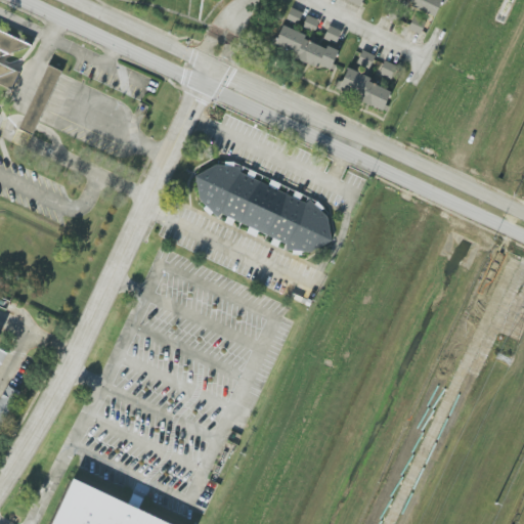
[(397,0),(436,14),(441,0),(397,0)]
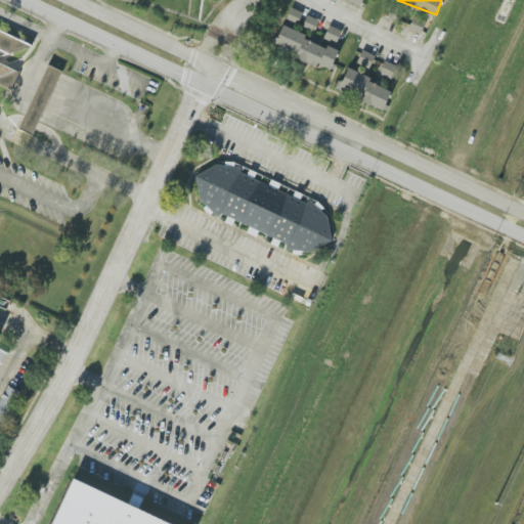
[(298,25),(302,12),(291,8),(287,20),(298,25)]
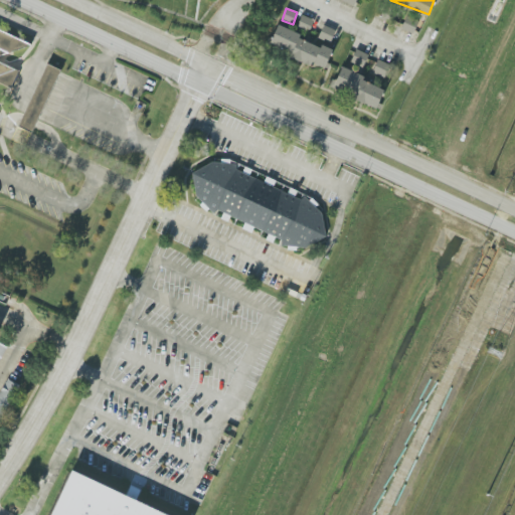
[(308,32),(314,20),(302,15),(297,26),(308,32)]
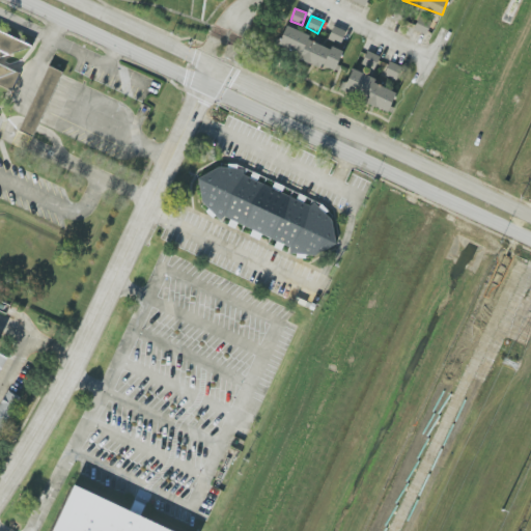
[(426,34),(430,21),(418,17),(414,30),(426,34)]
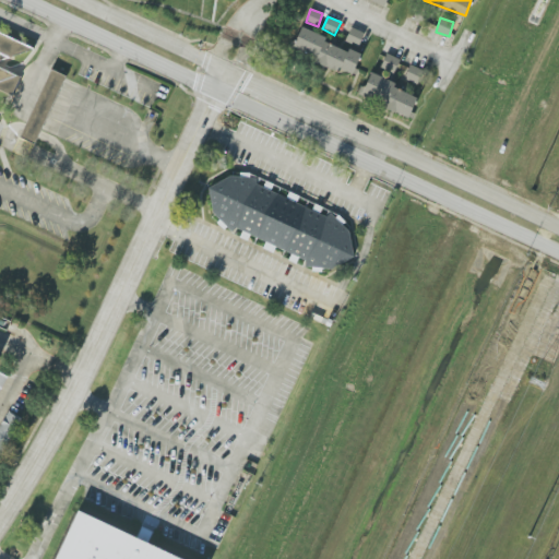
[(292,51),(353,74),(360,55),(325,42),(326,37),(300,27),(292,51)]
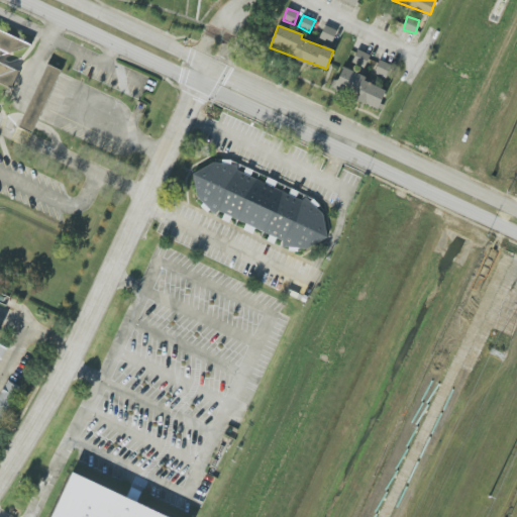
[(331,42),(337,31),(325,25),(319,37),(331,42)]
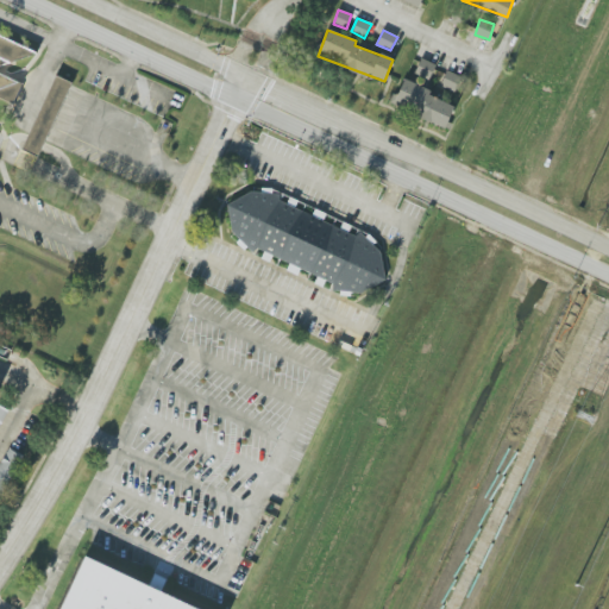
[(6,101),(0,98),(0,38),(33,55),(0,66),(0,75),(18,83),(6,101)]
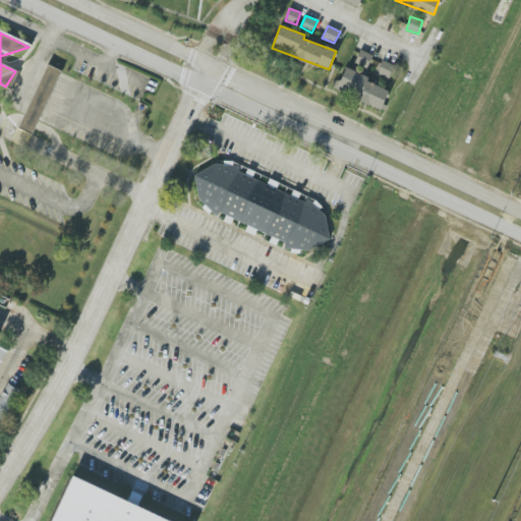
[(367,68),(372,56),(360,50),(354,63),(367,68)]
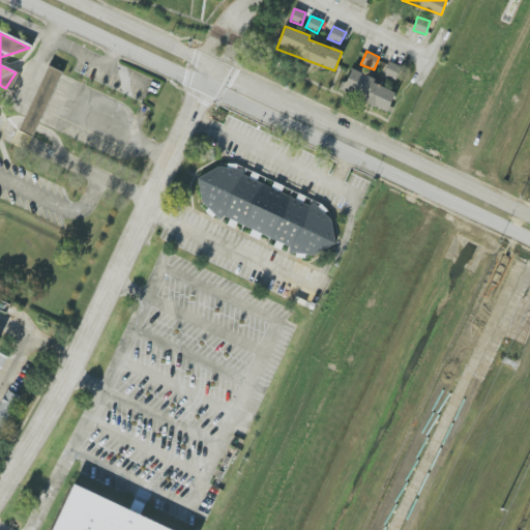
[(383,76),(395,82),(402,67),(388,62),(383,76)]
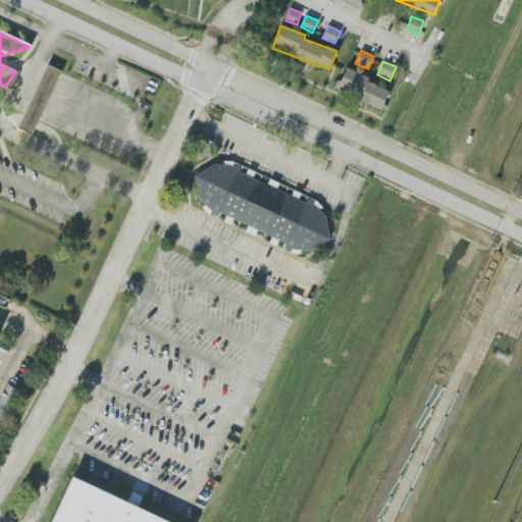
[(19,129),(34,136),(60,70),(47,64),(19,129)]
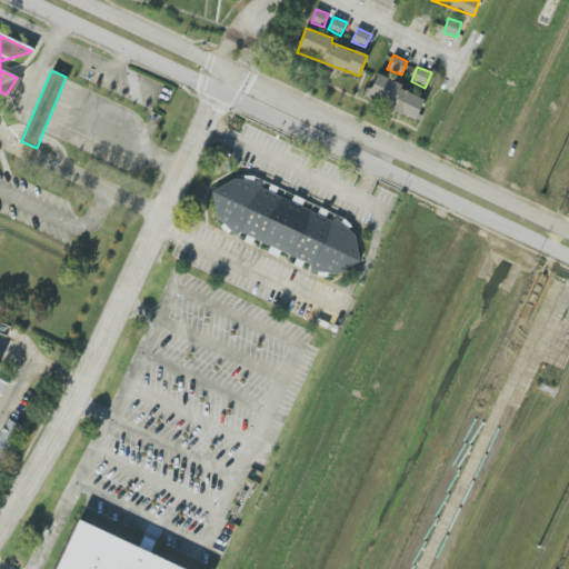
[(403,83),(375,75),(366,101),(418,118),(425,98),(401,91),(403,83)]
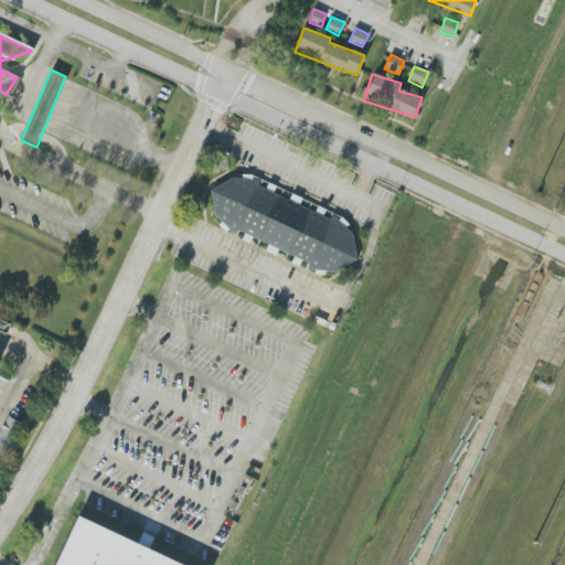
[(353,258),(347,223),(245,174),(208,189),(216,224),(322,276),(353,258)]
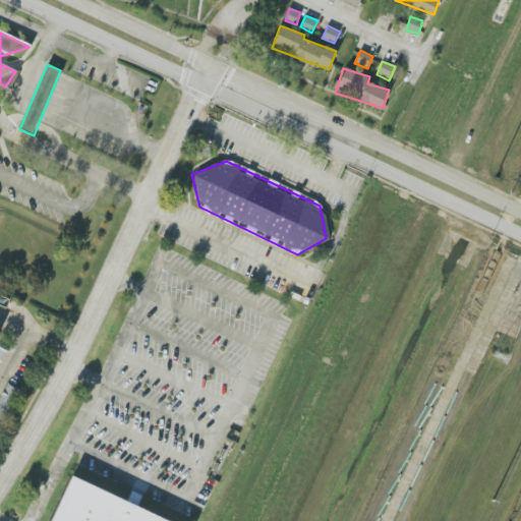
[(47,520),(69,474),(170,520),(47,520)]
